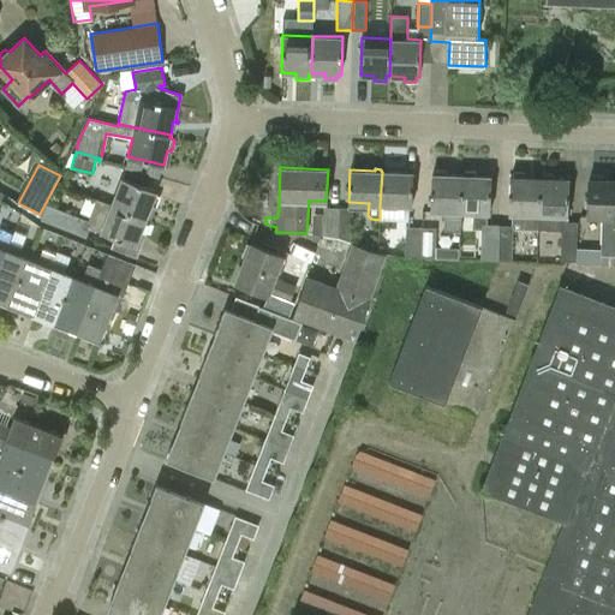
[(433,173),(430,210),(445,210),(443,230),(460,231),(461,212),(460,212),(461,174),(447,174),(447,171),(436,169),(436,174),(433,173)]
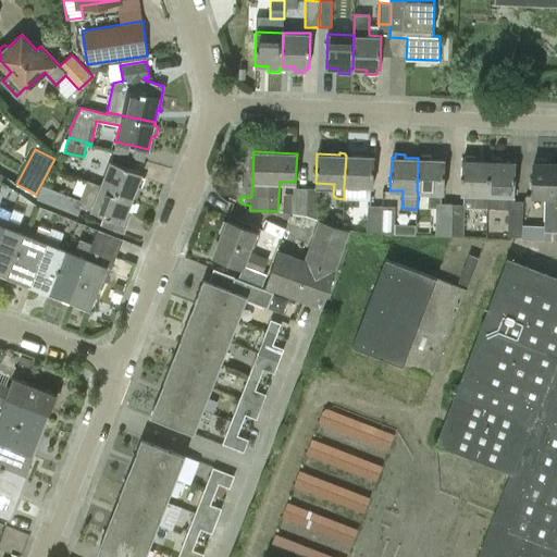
[(417,192),(418,192),(428,192),(428,207),(436,207),(435,236),(450,236),(452,203),(441,202),(441,193),(444,193),(445,159),(431,159),(431,155),(421,155),(421,159),(418,158),(417,192)]
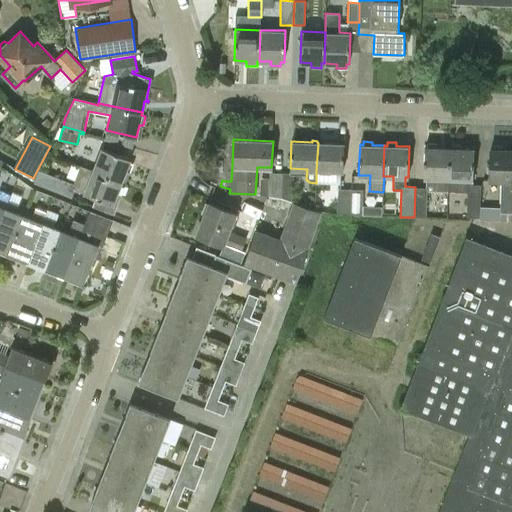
[(318,143),(316,170),(343,171),(344,144),(318,143)]
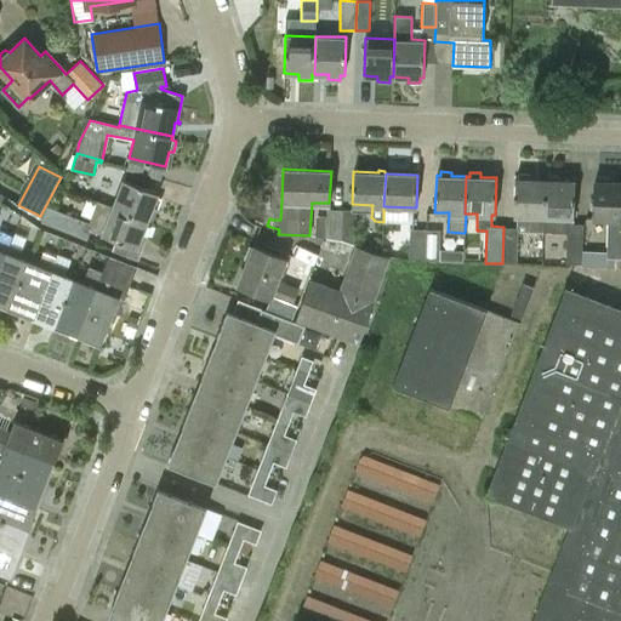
[(518,231),(543,232),(545,180),(530,178),(530,175),(519,175),(518,178),(516,178),(514,215),(517,215),(516,227),(503,227),(502,263),(517,263),(518,231)]
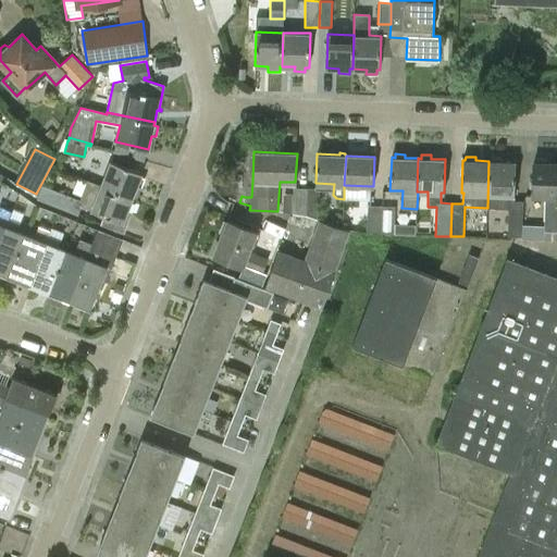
[(491,161),(489,161),(487,208),(508,209),(507,236),(520,237),(521,237),(522,230),(521,230),(522,201),(514,200),(514,195),(515,195),(516,162),(502,161),(502,158),(492,157),(491,161)]
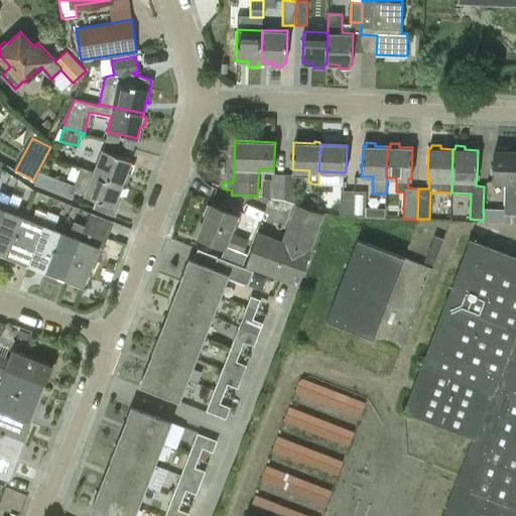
[(515,150),(506,151),(506,147),(497,147),(497,150),(495,150),(493,181),(505,181),(503,213),(484,213),(483,220),(482,220),(482,222),(515,223),(515,222),(515,150)]
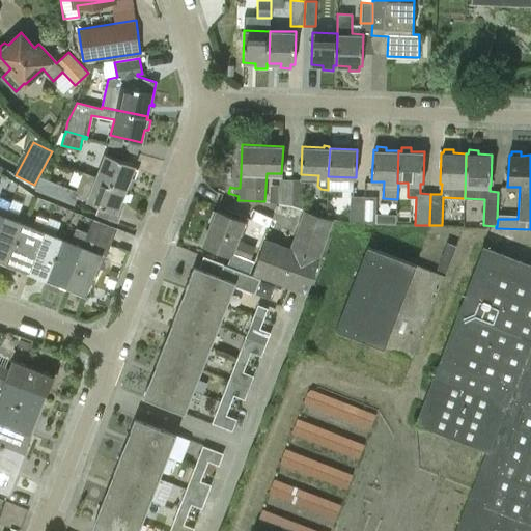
[(96,176),(127,188),(131,177),(134,178),(138,169),(134,167),(135,164),(106,152),(96,176)]
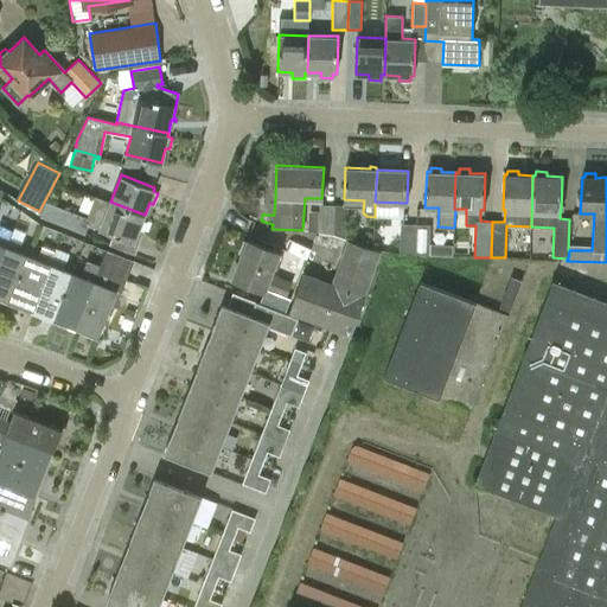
[(145,215),(110,202),(95,197),(87,218),(46,203),(40,217),(84,234),(88,224),(100,229),(134,242),(139,229),(144,231),(148,219),(144,218),(145,215)]
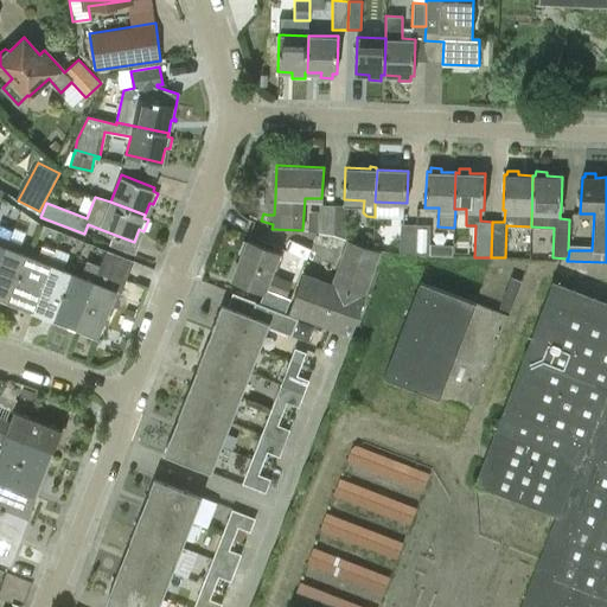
[(319,204),(319,211),(308,211),(308,231),(333,235),(334,204),(319,204)]
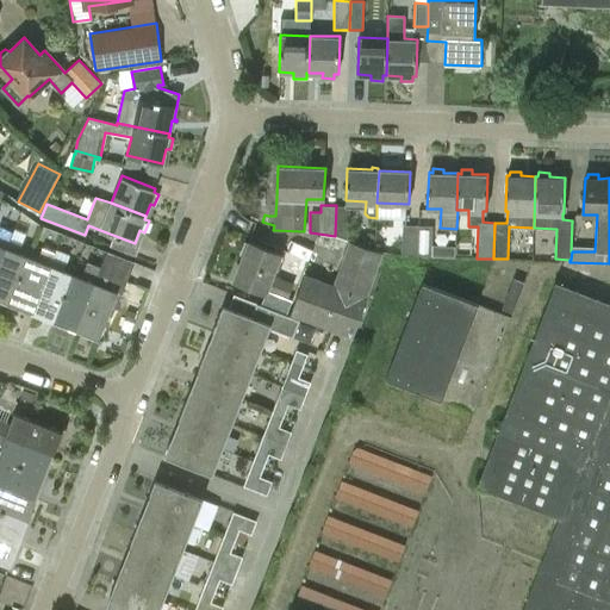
[(348,241),(349,206),(336,205),(335,236),(348,241)]
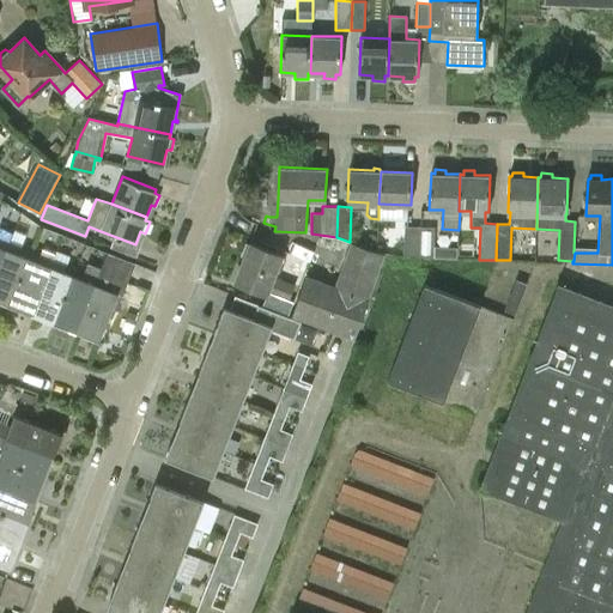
[(418,258),(419,226),(404,225),(402,256),(418,258)]
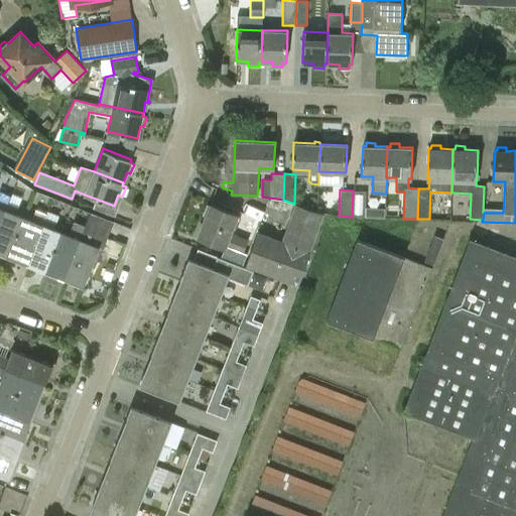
[(365,217),(366,191),(353,190),(352,217),(365,217)]
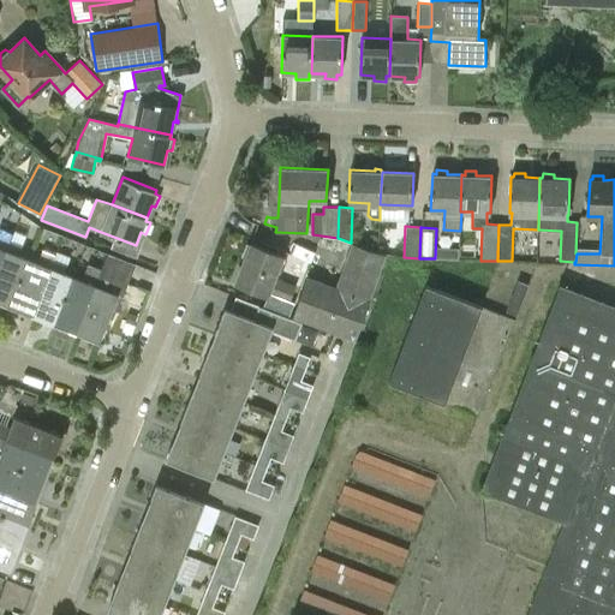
[(9,243),(0,264),(0,302),(10,305),(29,258),(19,255),(22,248),(9,243)]
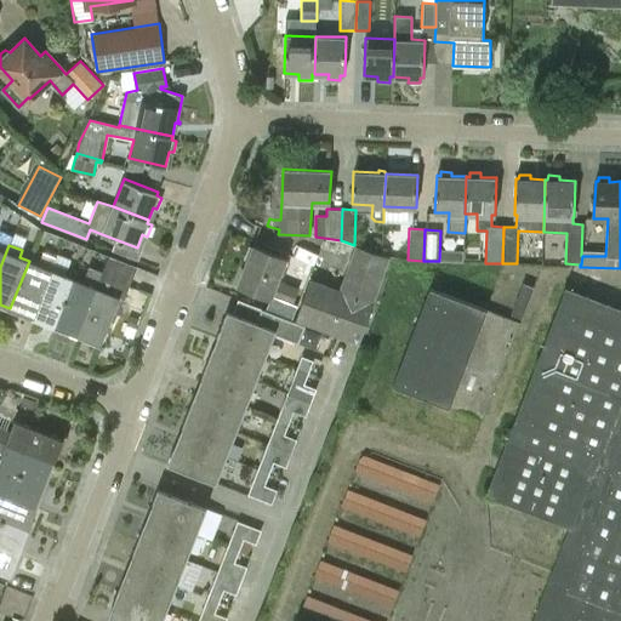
[(238,284),(271,297),(292,306),(300,288),(278,279),(286,257),(254,245),(238,284)]
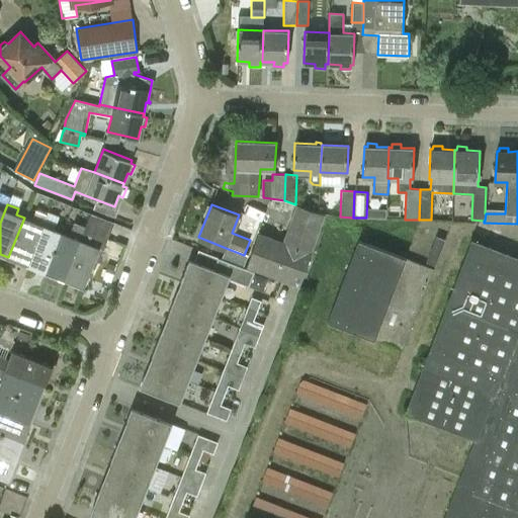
[(258,233),(247,265),(280,277),(290,281),(299,284),(312,252),(311,252),(324,214),(297,204),(283,242),(258,233)]
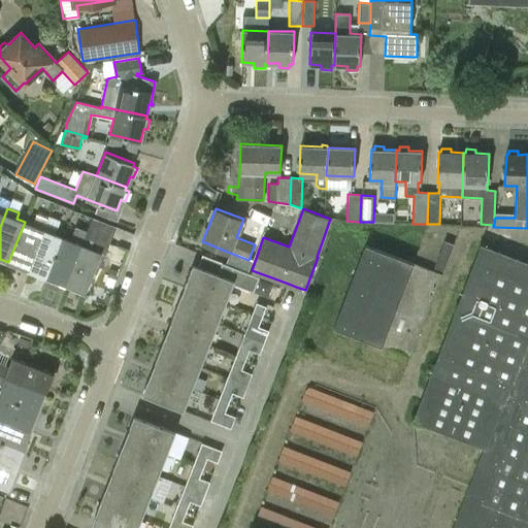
[(25,222),(8,262),(28,270),(48,217),(47,219),(36,215),(32,225),(25,222)]
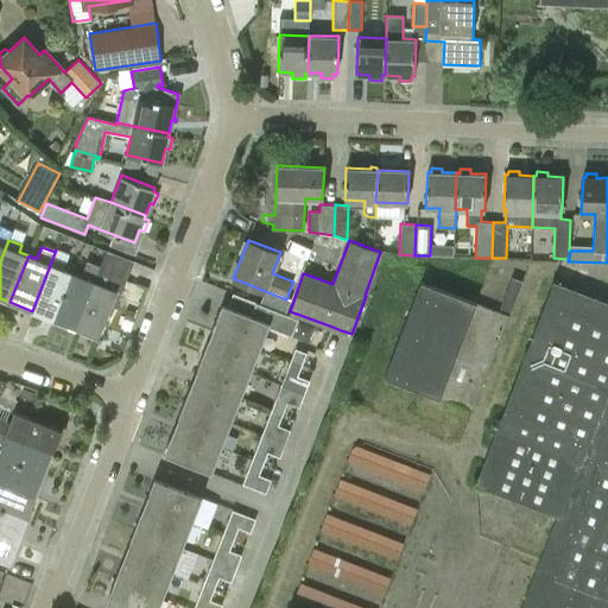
[(56,249),(32,311),(54,320),(73,273),(63,268),(69,254),(56,249)]
